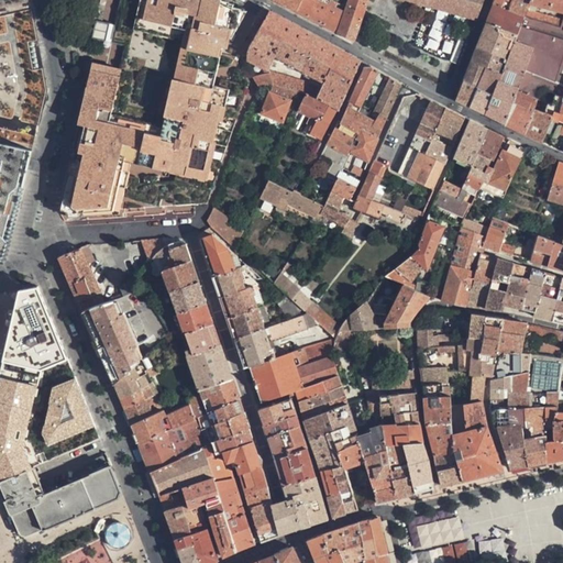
[(120,0),(111,39),(125,42),(120,68),(98,64),(85,124),(78,150),(80,151),(77,163),(72,162),(62,208),(75,212),(117,209),(121,195),(134,198),(134,200),(161,207),(163,198),(174,200),(174,206),(207,203),(249,88),(220,80),(217,90),(209,89),(211,79),(217,80),(223,48),(243,12),(220,0),(120,0)]
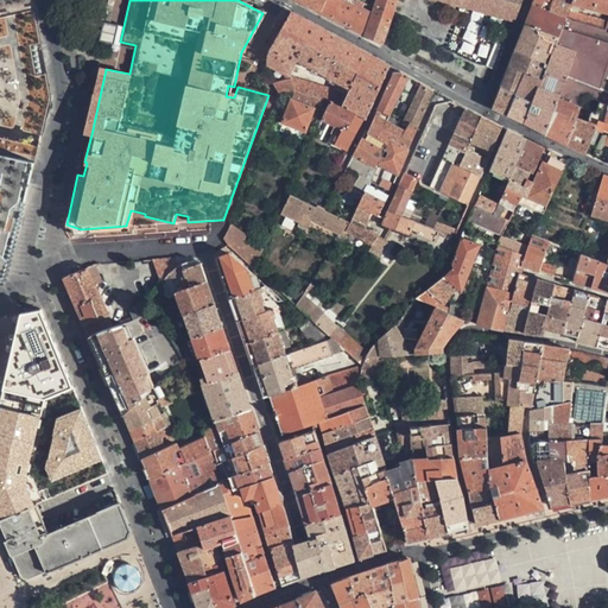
[(298,0),(320,11),(325,0),(298,0)]
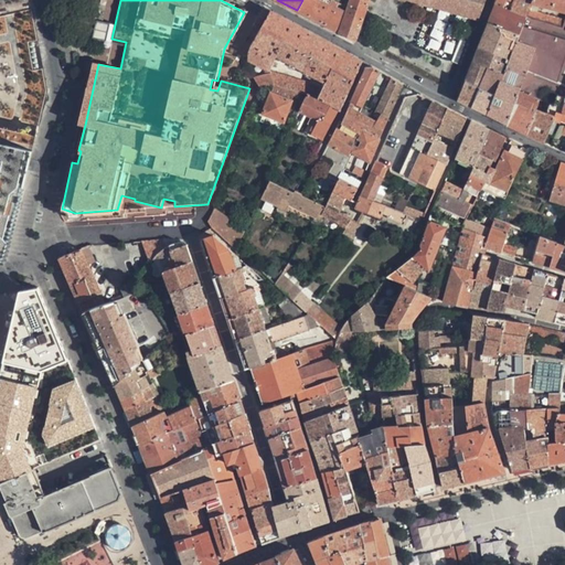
[(337,31),(345,6),(343,4),(339,3),(330,0),(302,0),(297,10),(337,31)]
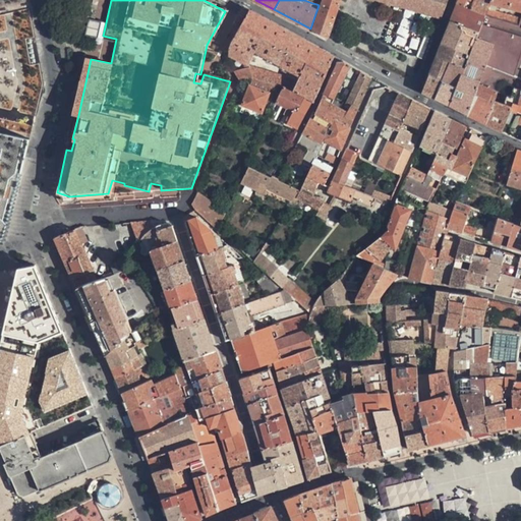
[(324,0),(313,30),(327,37),(340,0),(324,0)]
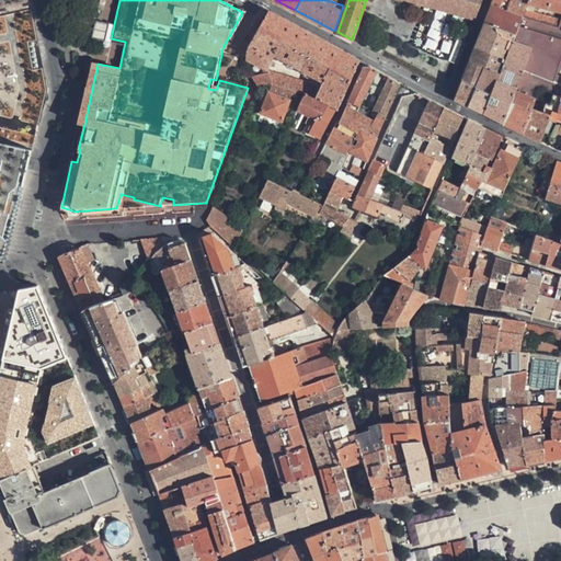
[(404,0),(474,20),(481,0),(404,0)]
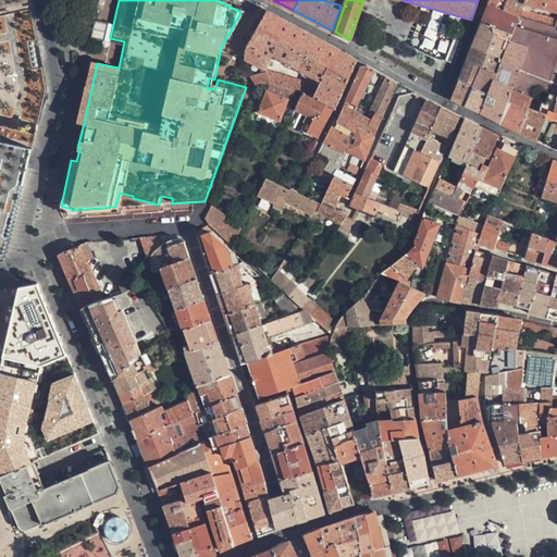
[(518,15),(524,0),(523,0),(489,0),(487,3),(518,15)]
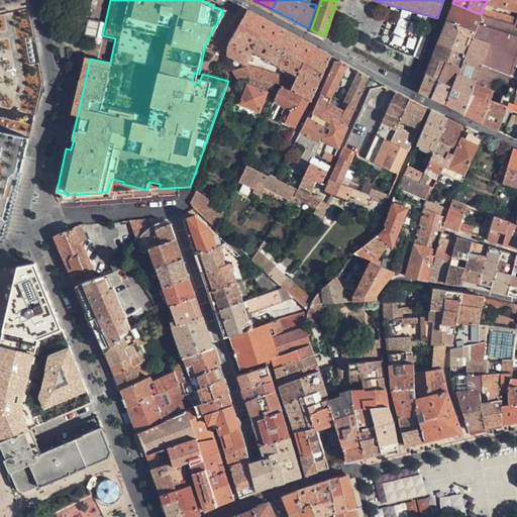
[(513,25),(516,20),(491,11),(494,6),(499,8),(500,5),(516,11),(516,0),(486,0),(487,0),(481,14),(498,20),(513,25)]
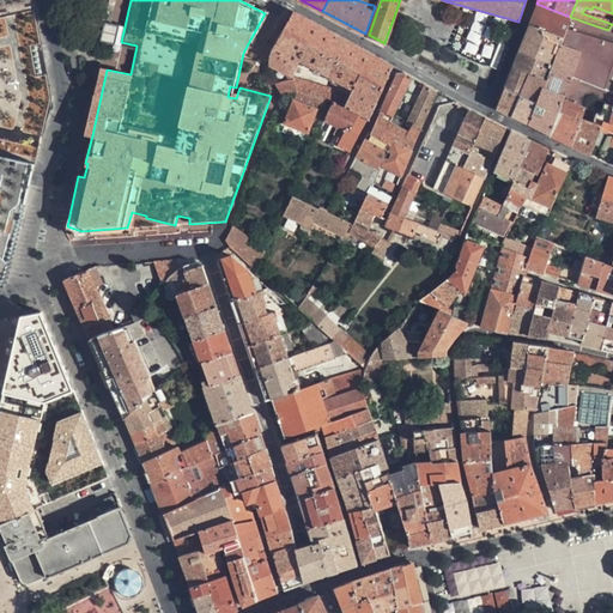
[(563,37),(570,17),(536,4),(529,24),(563,37)]
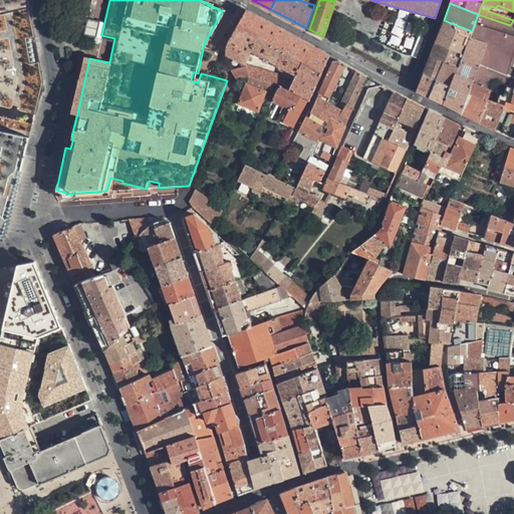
[(229,39),(250,50),(294,73),(289,84),(282,77),(279,74),(245,64),(245,66),(231,70),(236,79),(237,79),(248,77),(272,83),(278,84),(287,89),(307,100),(309,101),(329,55),(245,10),(229,39)]
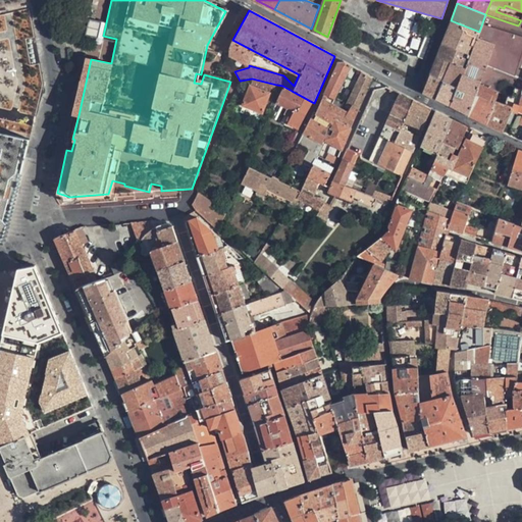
[(479,85),(498,92),(502,84),(521,91),(521,86),(521,80),(486,65),(493,45),(503,20),(485,14),(479,32),(476,39),(468,57),(457,87),(450,105),(468,115),(479,85)]
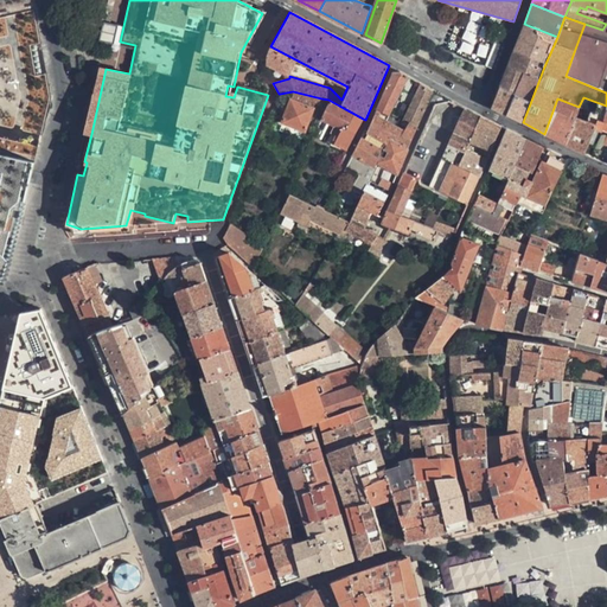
[(566,76),(606,93),(606,19),(606,24),(602,30),(585,24),(574,52),(566,76)]
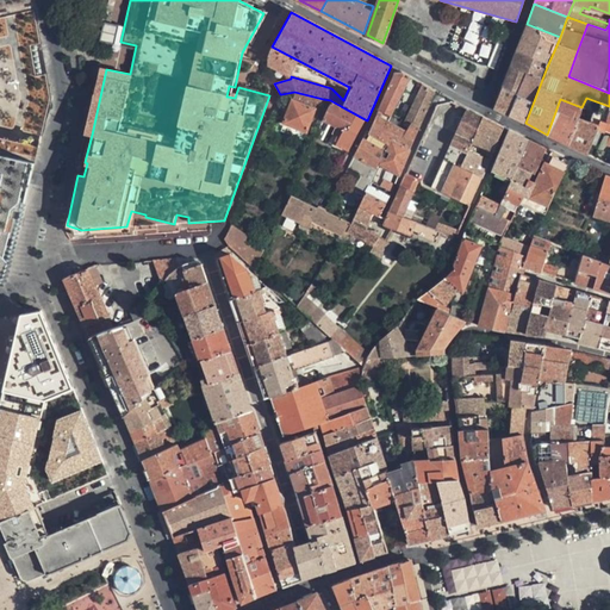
[(517,49),(533,56),(518,94),(534,101),(547,67),(556,45),(560,37),(527,24),(517,49)]
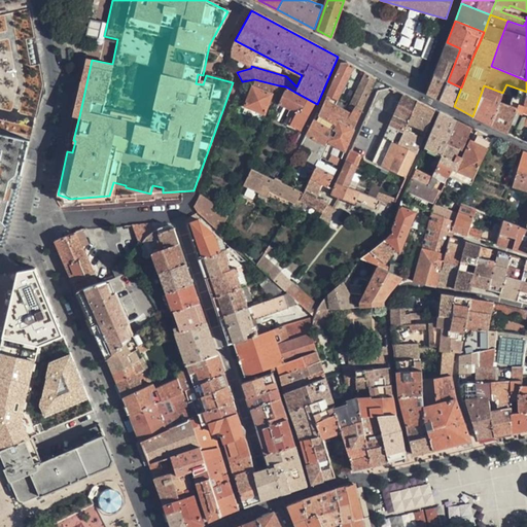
[(235,40),(230,49),(231,55),(250,65),(256,51),(235,40)]
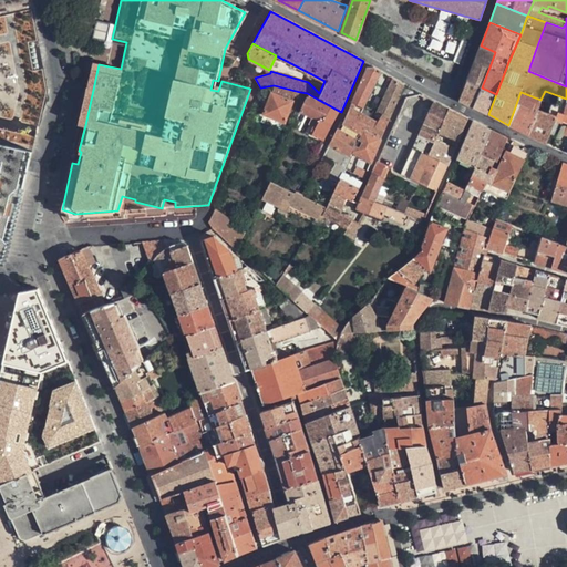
[(481,45),(467,80),(482,88),(495,52),(481,45)]
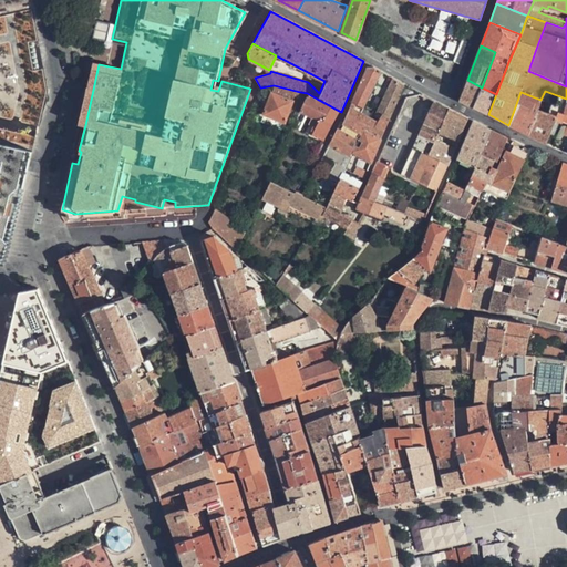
[(85,125),(99,64),(92,62),(79,123),(85,125)]
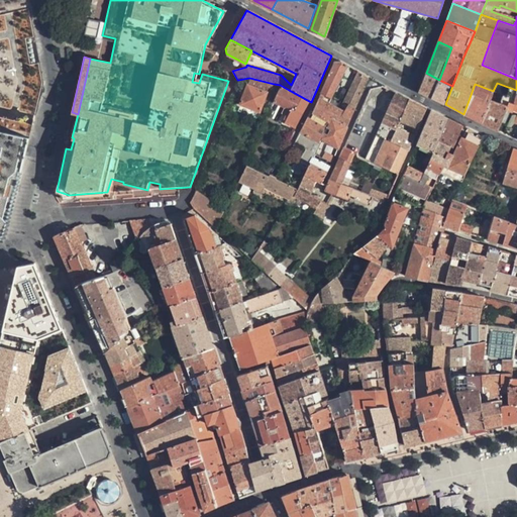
[(321,93),(330,97),(347,65),(340,61),(335,61),(321,93)]
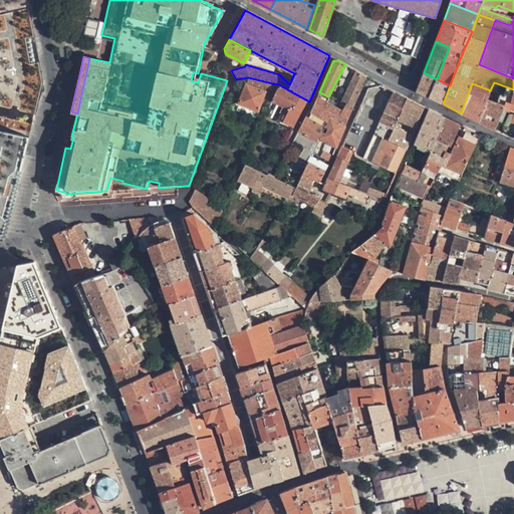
[(366,77),(356,71),(340,102),(343,103),(352,108),(366,77)]
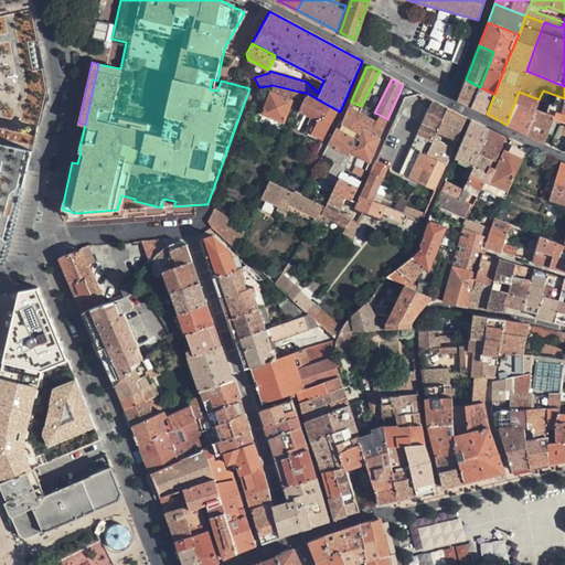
[(458,99),(472,107),(480,87),(466,80),(458,99)]
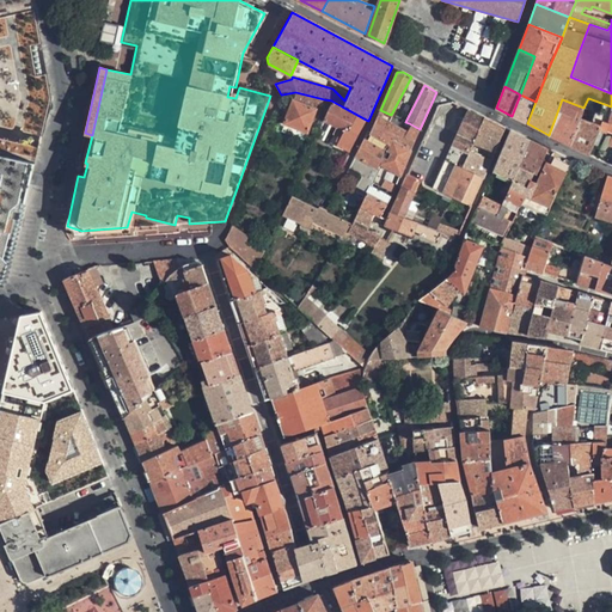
[(527,123),(536,102),(520,95),(512,116),(527,123)]
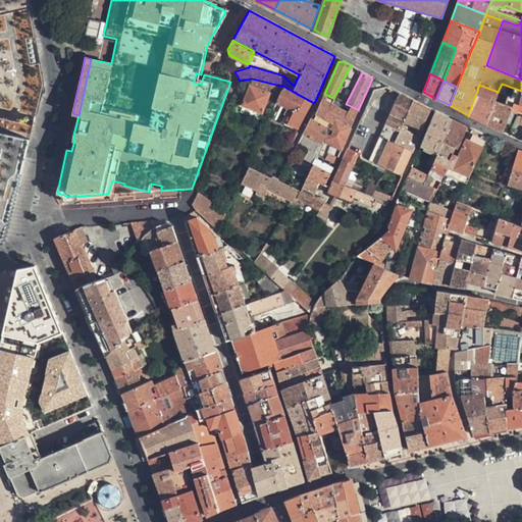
[(268,92),(250,85),(244,105),(262,111),(268,92)]
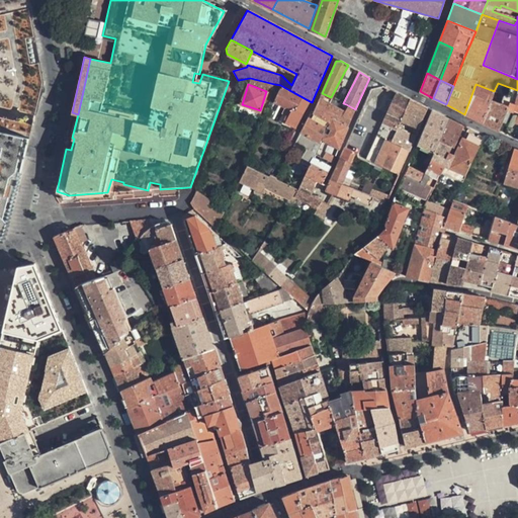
[(483,122),(491,100),(494,91),(476,84),(464,114),(483,122)]
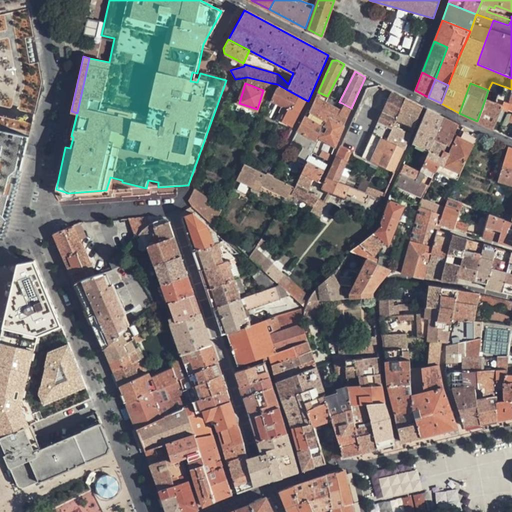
[(269,99),(280,105),(277,111),(285,116),(283,121),(292,126),(306,100),(286,89),(277,84),(269,99)]
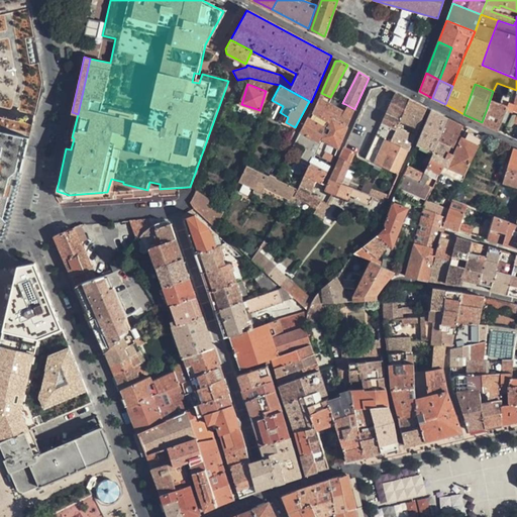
[(397,176),(404,162),(409,149),(391,141),(400,120),(403,113),(409,99),(395,92),(366,158),(379,164),(378,167),(397,176)]
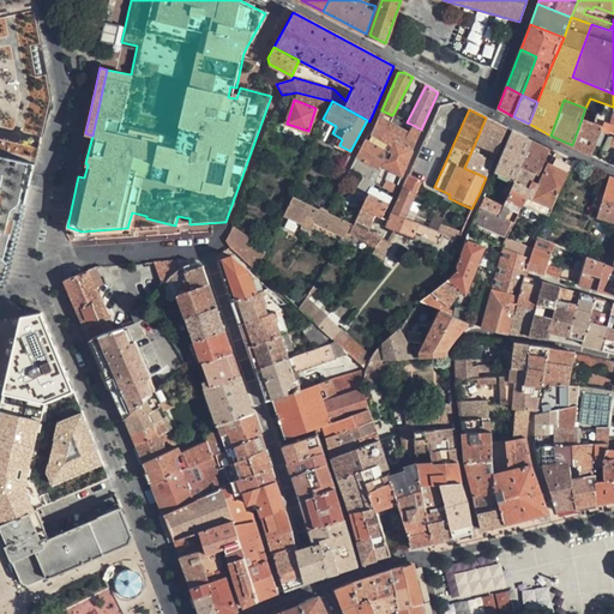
[(411,150),(421,130),(410,124),(407,131),(399,128),(397,126),(391,124),(393,116),(392,115),(381,110),(378,116),(371,132),(371,133),(391,142),(392,140),(411,150)]
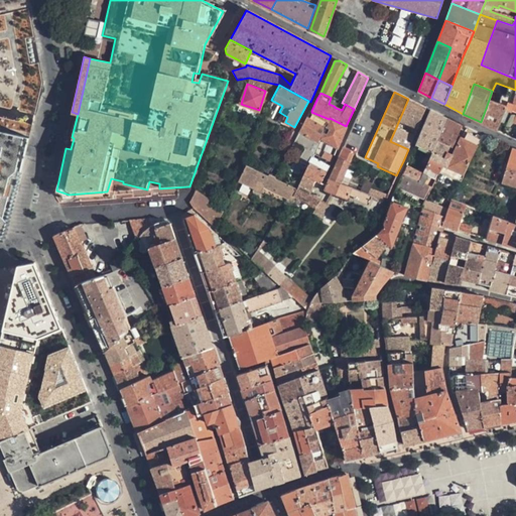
[(420,121),(426,108),(408,99),(402,113),(420,121)]
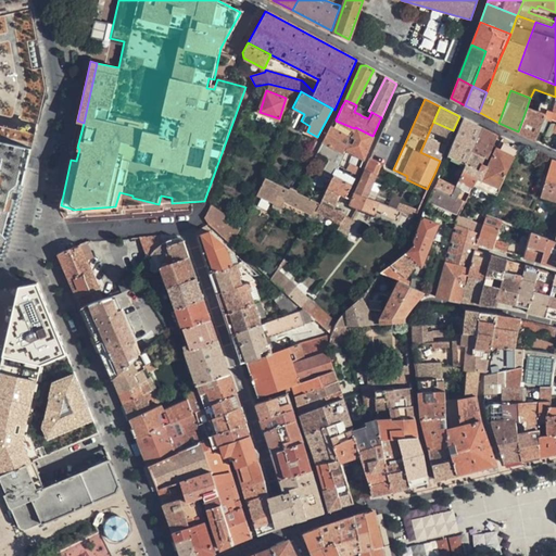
[(535,140),(544,119),(545,116),(527,108),(518,131),(535,140)]
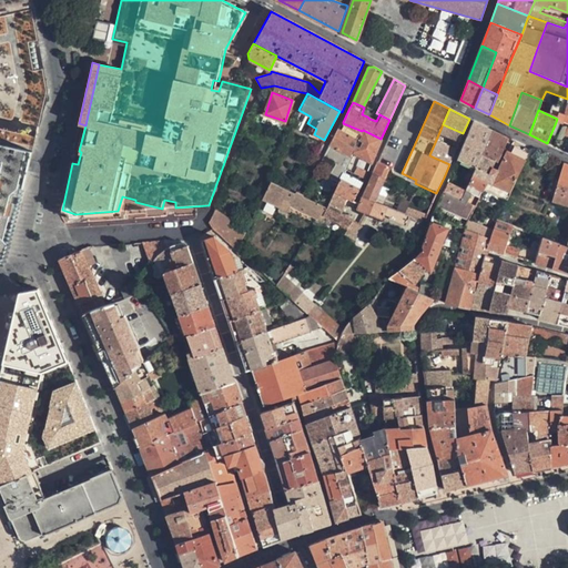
[(565,115),(560,114),(559,113),(557,119),(556,122),(561,125),(565,115)]
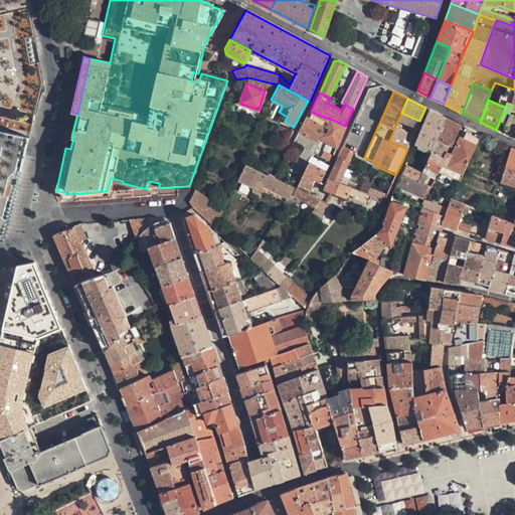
[(502,133),(511,137),(514,137),(514,105),(512,105),(509,114),(502,133)]
